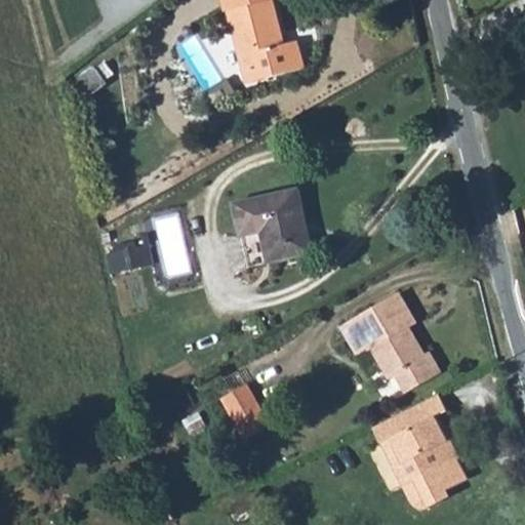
[(223,0),(226,11),(229,11),(245,71),(264,67),(266,78),(305,68),(297,41),(286,44),(274,0),(223,0)]
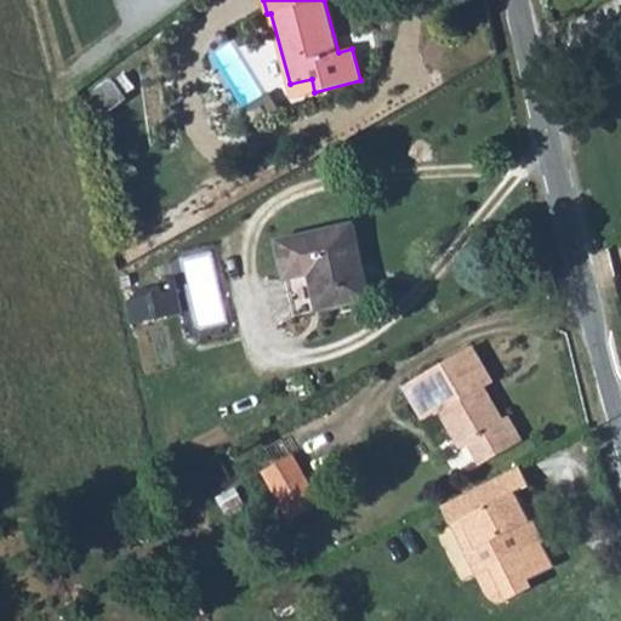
[(312,79),(290,84),(294,98),(314,92),(312,79)]
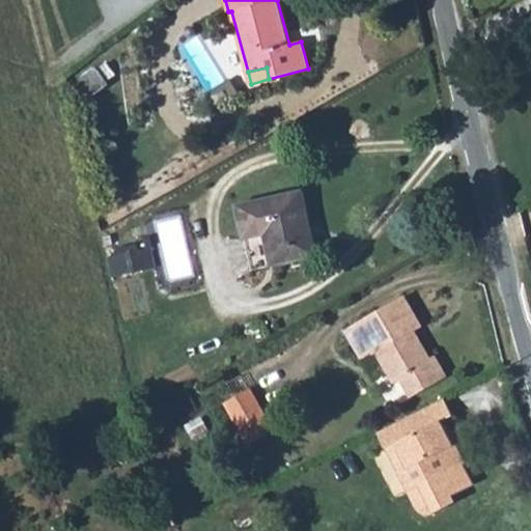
[(304,192),(238,206),(251,270),(317,255),(304,192)]
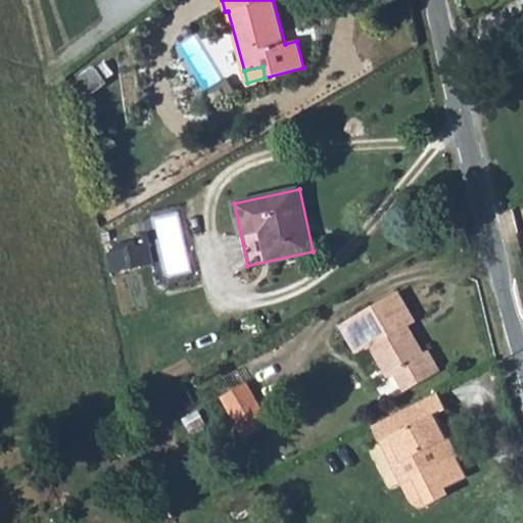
[(116,248),(106,250),(110,271),(153,263),(149,243),(137,245),(136,238),(115,242),(116,248)]
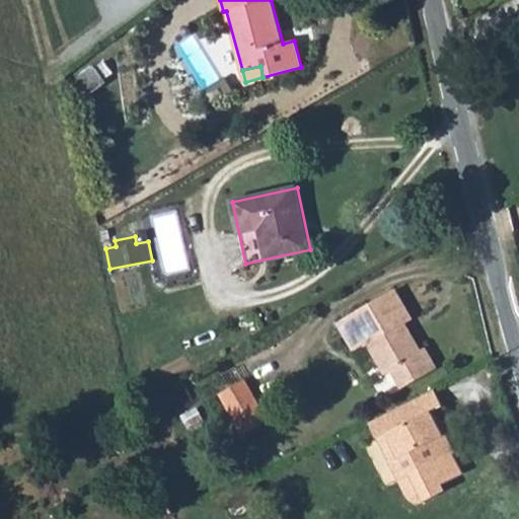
[(369,346),(374,353),(405,335),(401,326),(405,324),(412,320),(395,291),(339,323),(356,353),(369,346)]
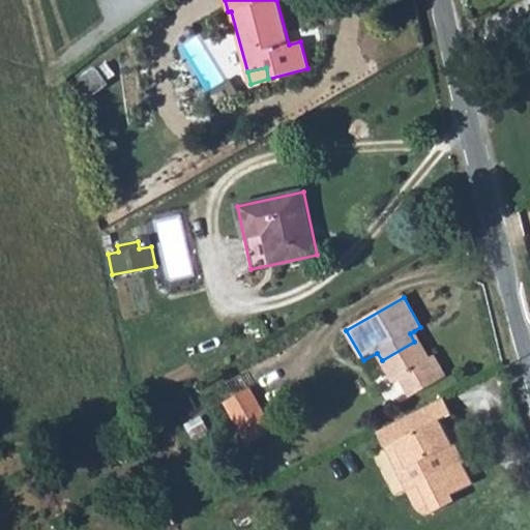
[(414,331),(410,333),(414,342),(418,340),(414,331)]
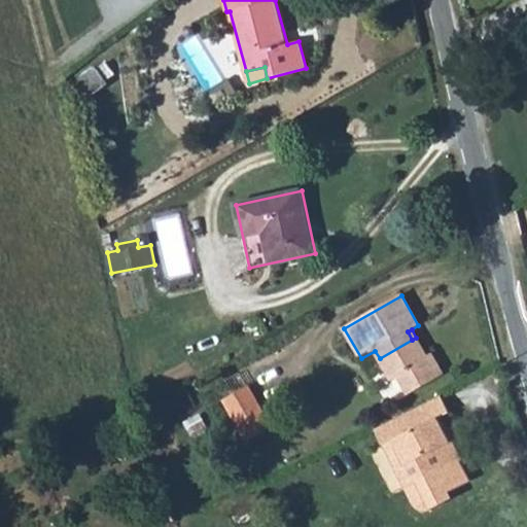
[(412,340),(380,358),(392,380),(398,376),(400,381),(434,361),(429,353),(426,355),(416,338),(412,340)]
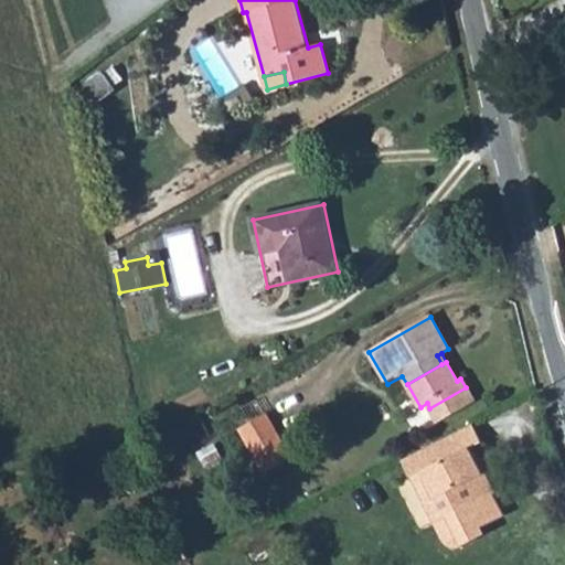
[(466,387),(429,408),(439,424),(475,403),(466,387)]
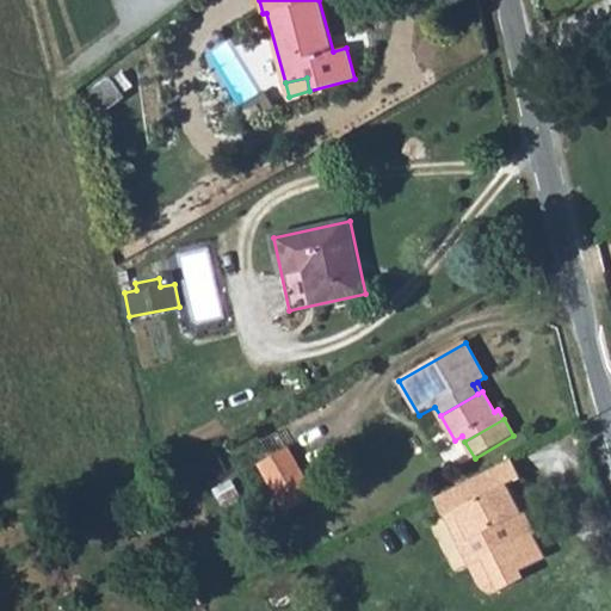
[(259,464),(272,487),(277,495),(304,481),(287,449),(259,464)]
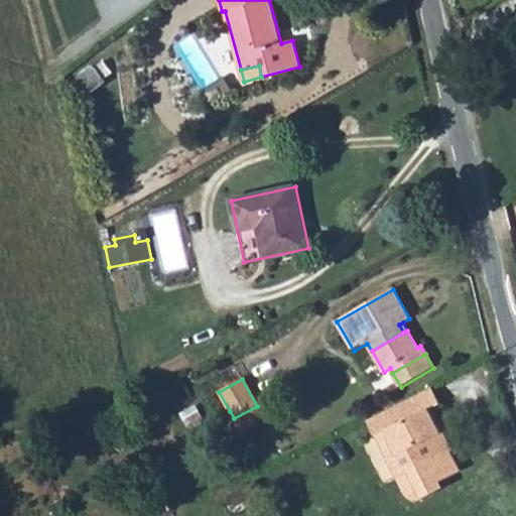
[(430,387),(368,418),(376,434),(383,431),(394,455),(385,459),(403,494),(406,498),(409,499),(413,500),(415,500),(419,499),(433,492),(436,482),(459,471),(428,409),(438,404),(430,387)]
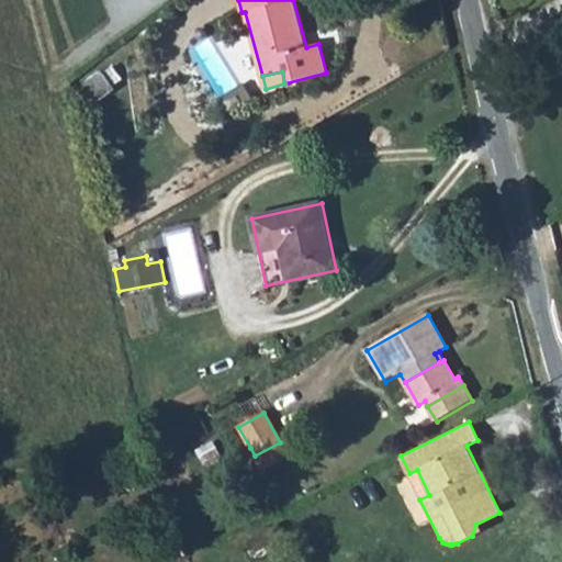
[(250,448),(239,453),(249,471),(284,451),(280,442),(255,456),(250,448)]
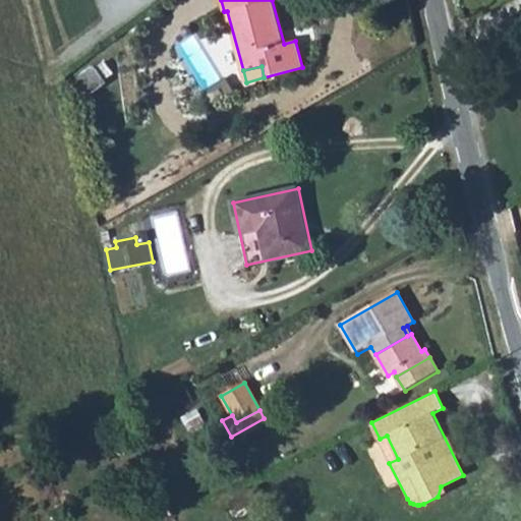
[(264,418),(231,437),(234,440),(241,436),(242,437),(267,422),(264,418)]
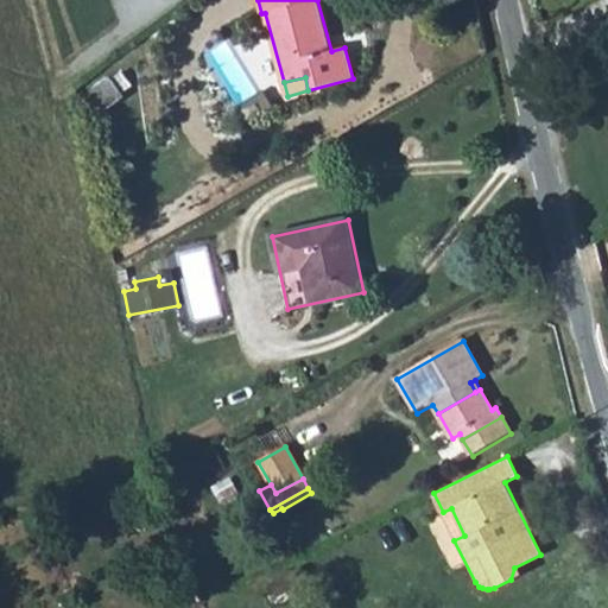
[(443,512),(434,493),(431,494),(454,540),(464,536),(451,508),(443,512)]
